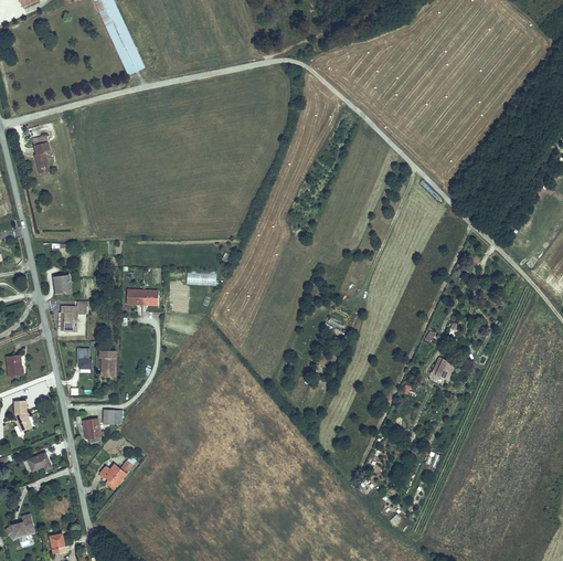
[(17,0),(21,9),(36,1),(35,0),(17,0)]
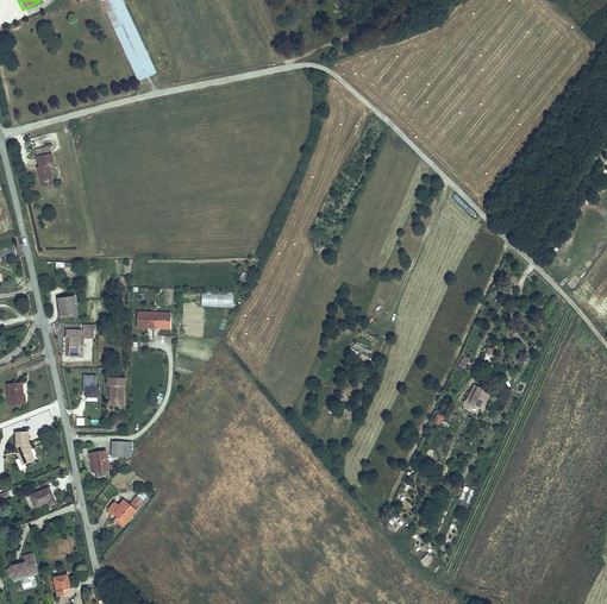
[(104,0),(101,1),(139,82),(155,75),(120,0),(104,0)]
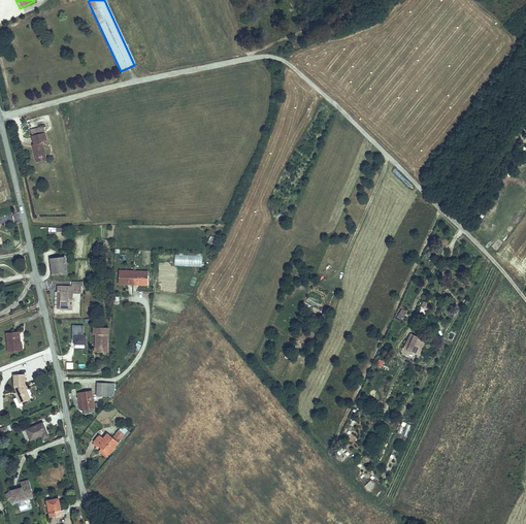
[(42,136),(29,139),(31,148),(32,149),(30,150),(32,160),(42,158),(40,146),(45,145),(42,136)]
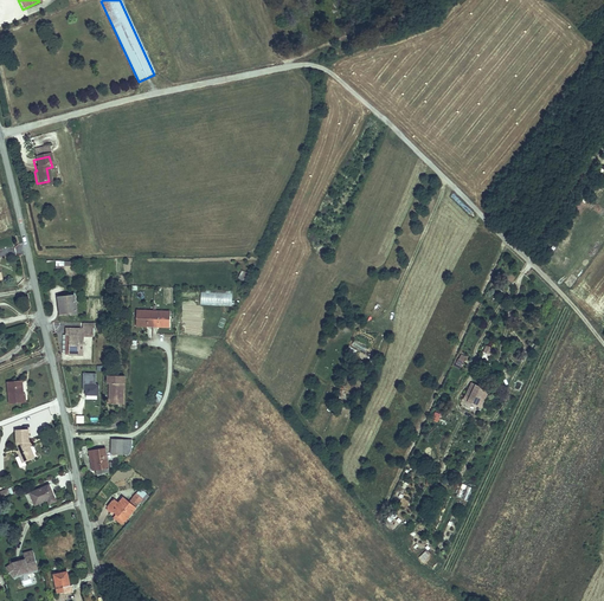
[(78,314),(78,293),(62,293),(63,311),(68,311),(69,310),(72,310),(72,314),(78,314)]
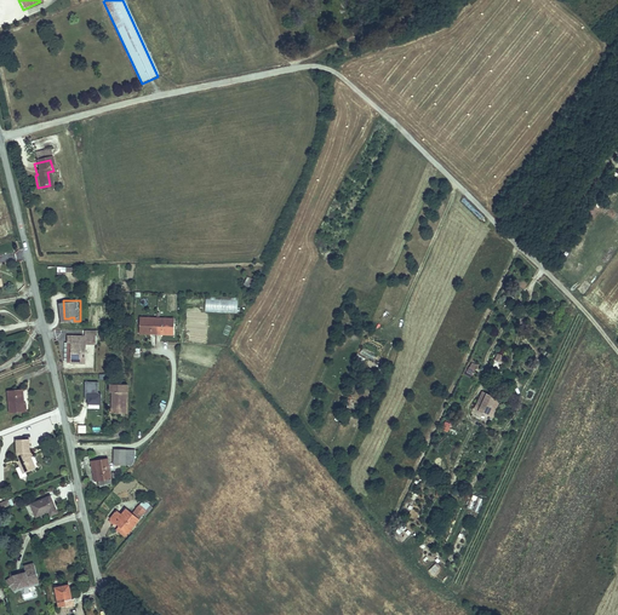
[(202,303),(202,317),(235,319),(235,304),(202,303)]
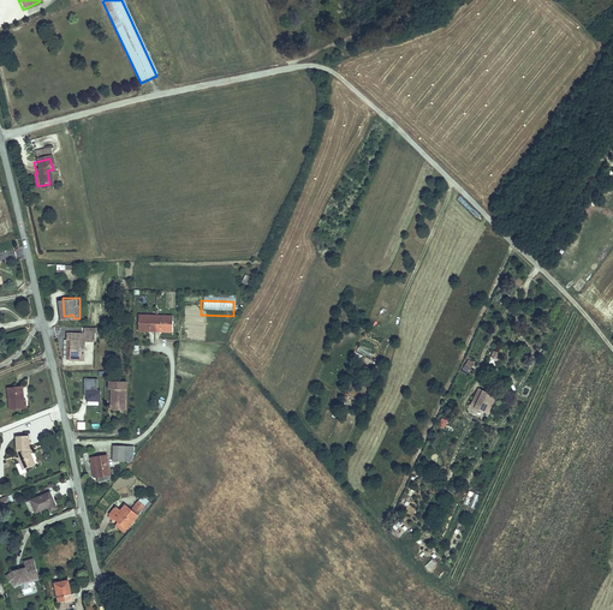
[(173,333),(174,318),(140,317),(140,330),(152,332),(150,334),(161,334),(161,332),(173,333)]
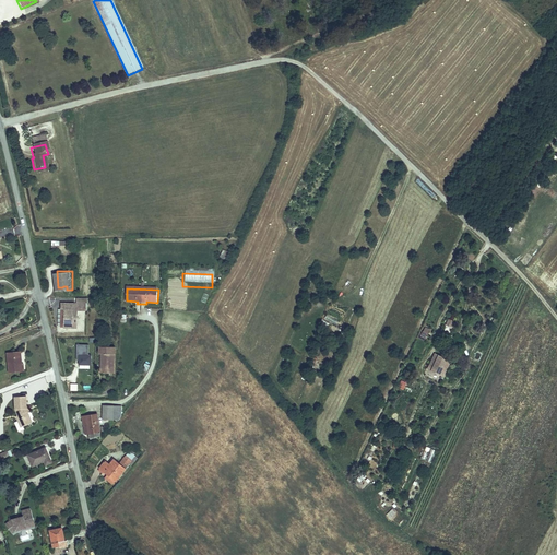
[(79,304),(60,304),(60,309),(60,328),(64,328),(78,328),(78,310),(86,310),(86,302),(85,298),(79,298),(79,304)]
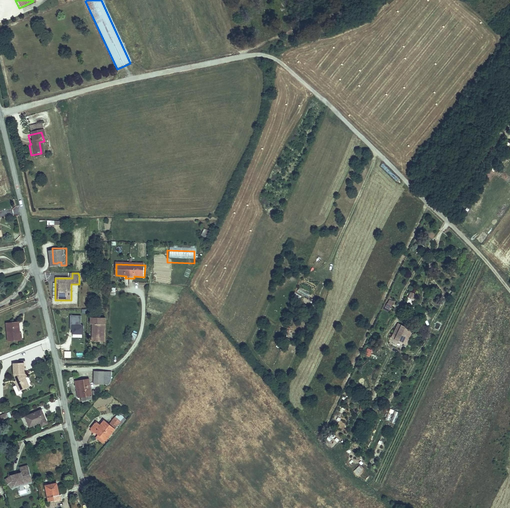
[(307,301),(308,297),(297,292),(295,296),(307,301)]
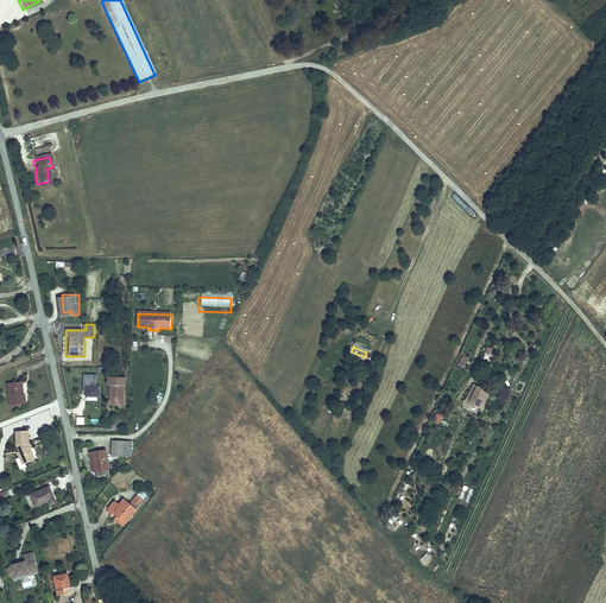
[(485,350),(481,357),(491,362),(494,355),(485,350)]
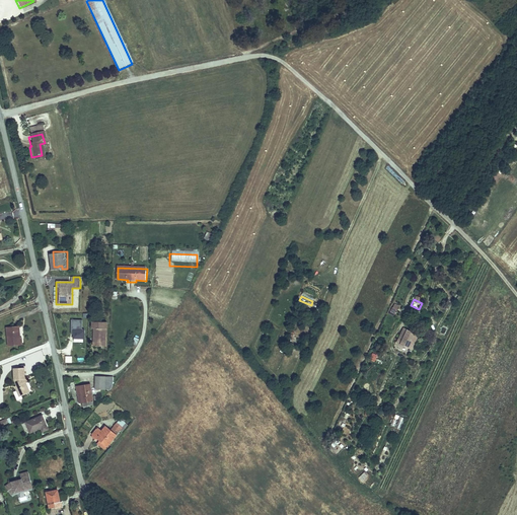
[(82,328),(82,319),(71,318),(71,330),(73,330),(73,333),(73,338),(74,338),(83,338),(84,338),(84,328),(82,328)]
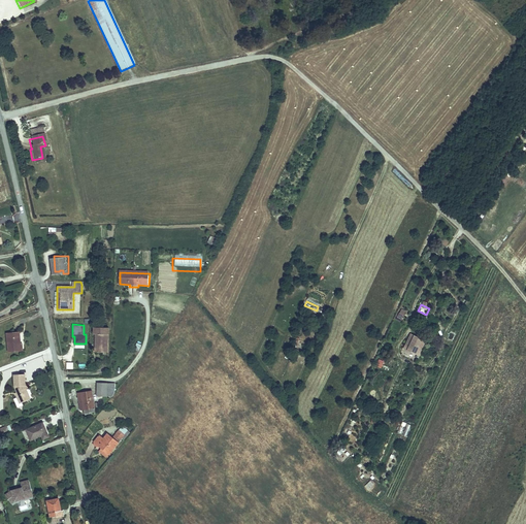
[(102,333),(95,333),(95,352),(107,352),(108,327),(102,327),(102,333)]
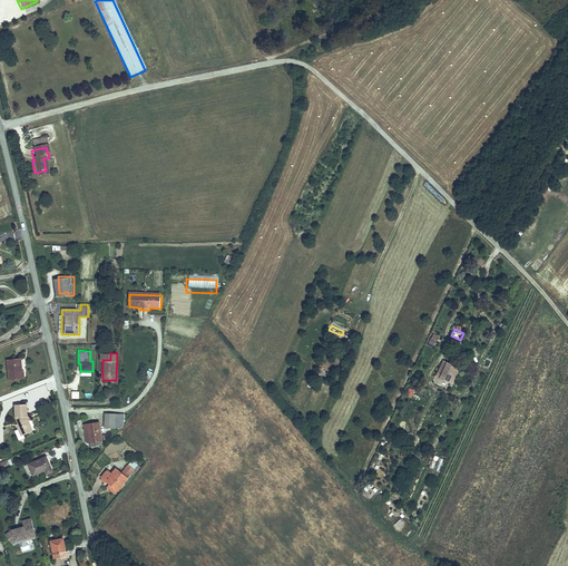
[(15,376),(25,374),(23,366),(26,366),(25,355),(12,357),(15,376)]
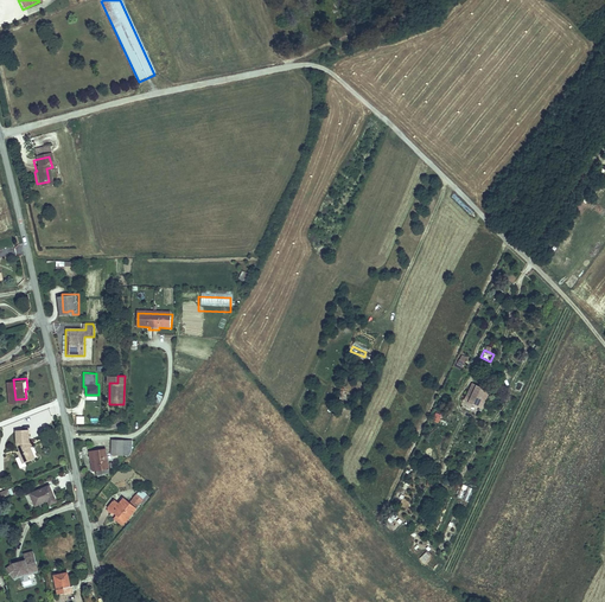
[(481,404),(489,386),(472,379),(464,397),(469,399),(470,397),(477,399),(476,402),(481,404)]
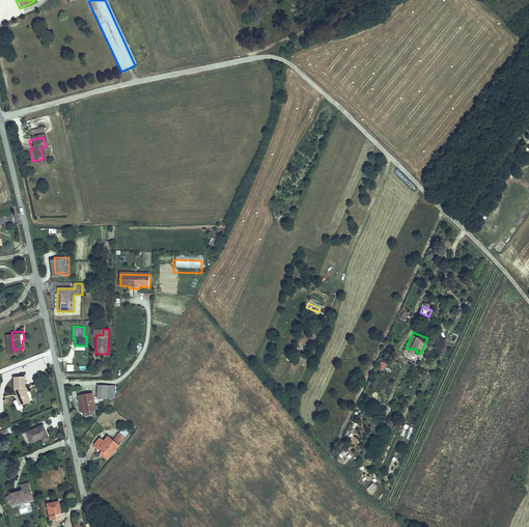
[(381,375),(384,367),(379,365),(376,372),(381,375)]
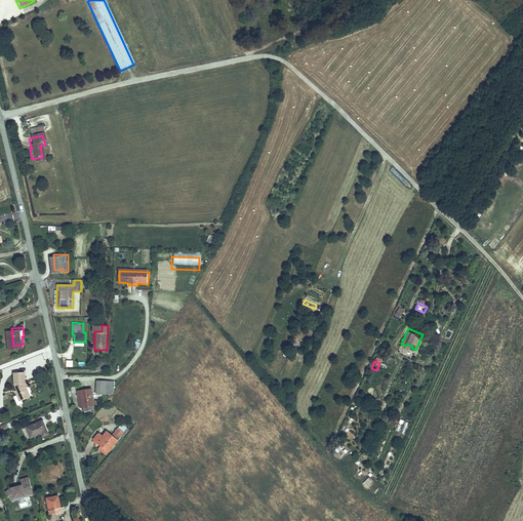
[(11,369),(12,384),(14,388),(13,389),(14,393),(17,392),(19,398),(25,396),(24,392),(27,391),(24,383),(23,383),(23,382),(25,381),(24,368),(11,369)]
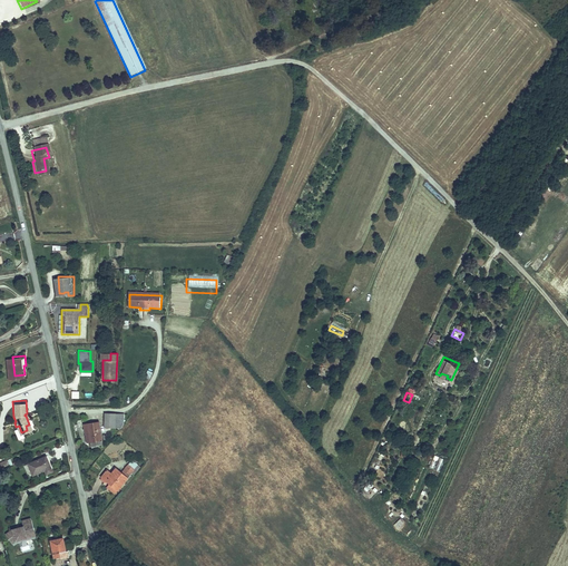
[(116,427),(115,416),(105,415),(105,428),(116,427)]
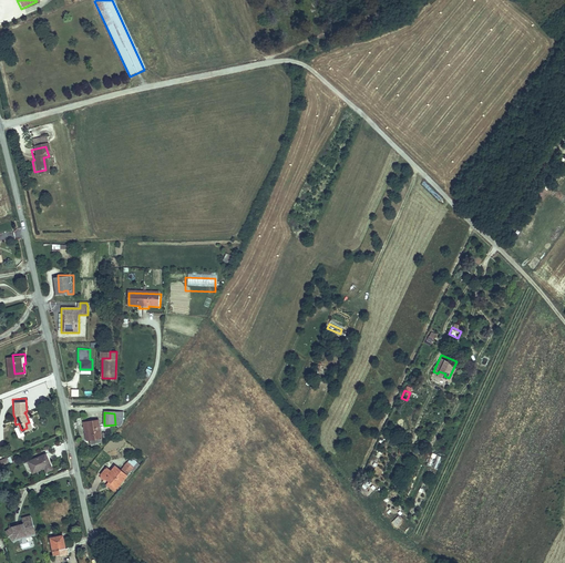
[(86,420),(89,438),(90,443),(101,441),(99,419),(86,420)]
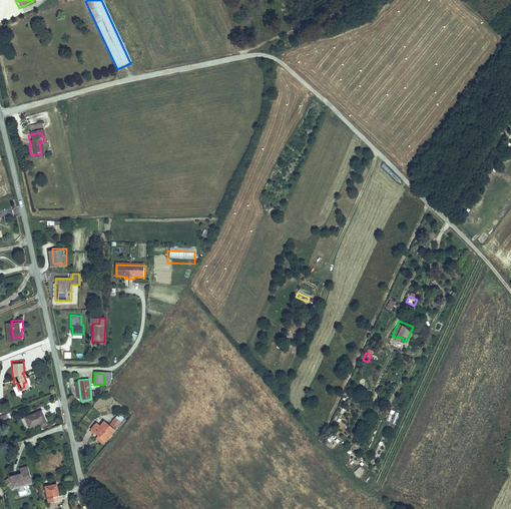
[(45,419),(40,406),(23,413),(28,422),(38,418),(40,422),(45,419)]
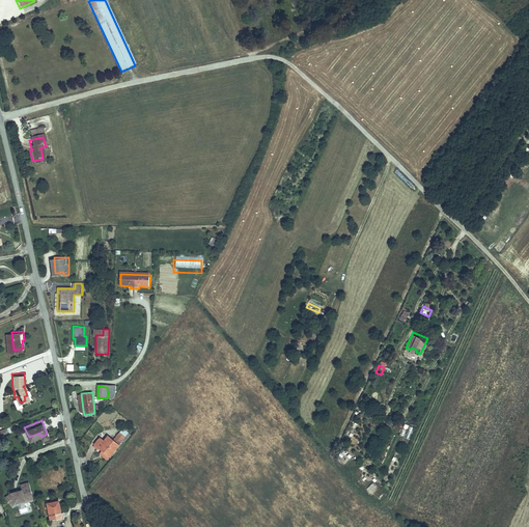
[(407,443),(412,432),(407,430),(402,441),(407,443)]
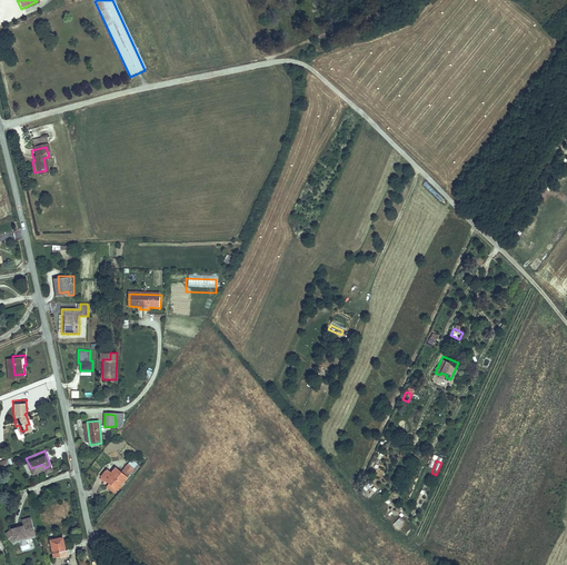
[(105,468),(99,476),(108,484),(105,488),(112,494),(132,468),(127,464),(120,472),(115,467),(110,473),(105,468)]
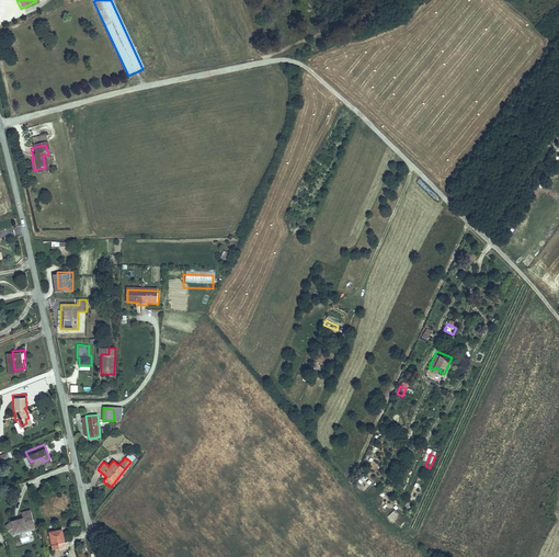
[(4,520),(0,523),(6,532),(9,529),(20,526),(18,520),(27,518),(24,507),(14,509),(15,512),(16,514),(4,520)]
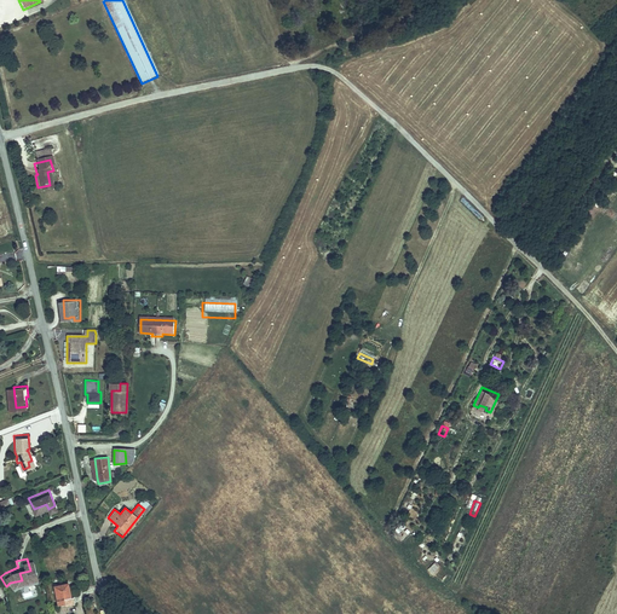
[(6,571),(0,574),(0,577),(5,573),(18,567),(17,565),(6,571)]
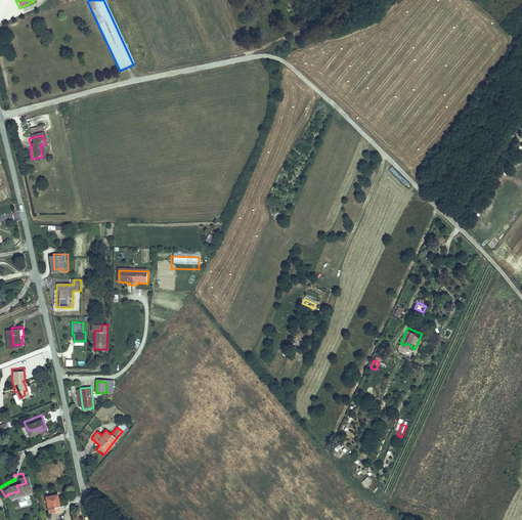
[(363,490),(370,484),(365,480),(359,486),(363,490)]
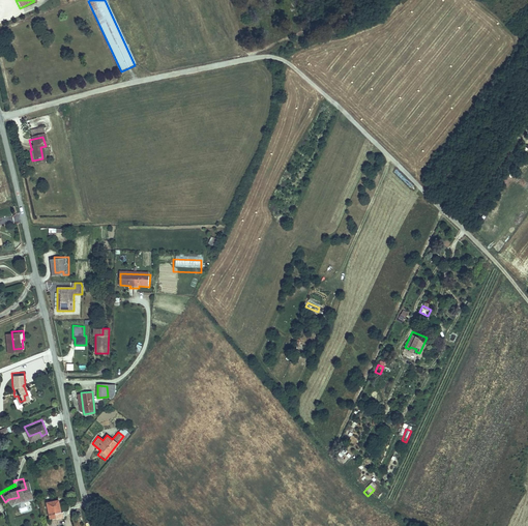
[(55,508),(53,496),(40,499),(46,517),(61,513),(60,507),(55,508)]
